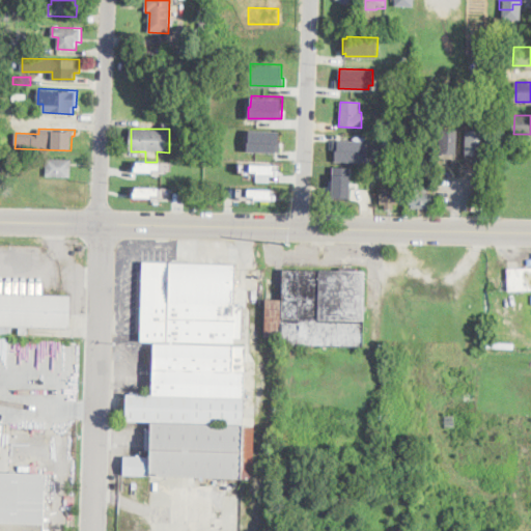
[(250,130),(249,140),(247,139),(247,151),(280,151),(281,131),(250,130)]
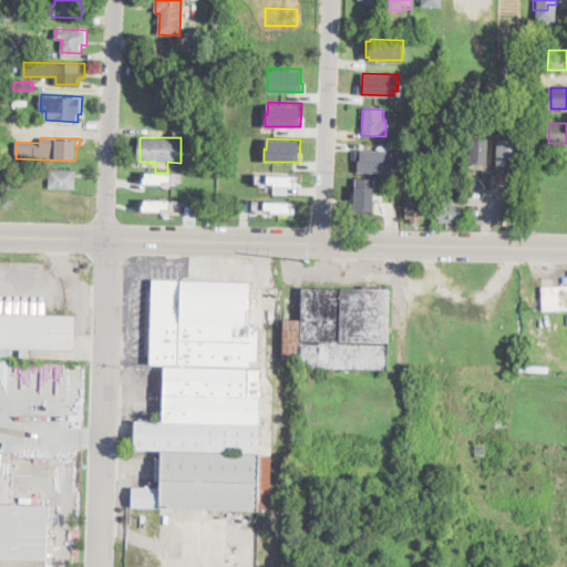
[(488,140),(487,164),(471,164),(471,140),(488,140)]
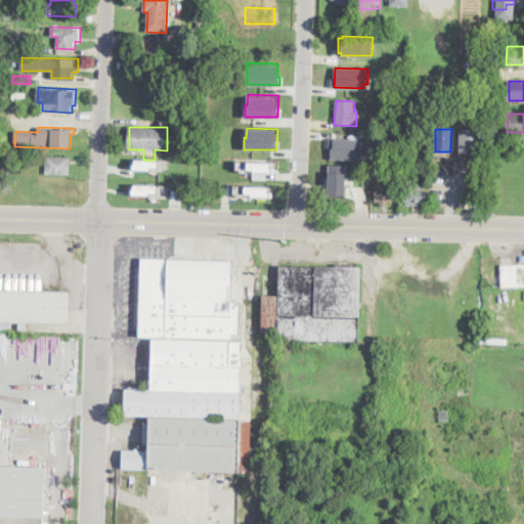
[(476,129),(476,153),(460,153),(461,129),(476,129)]
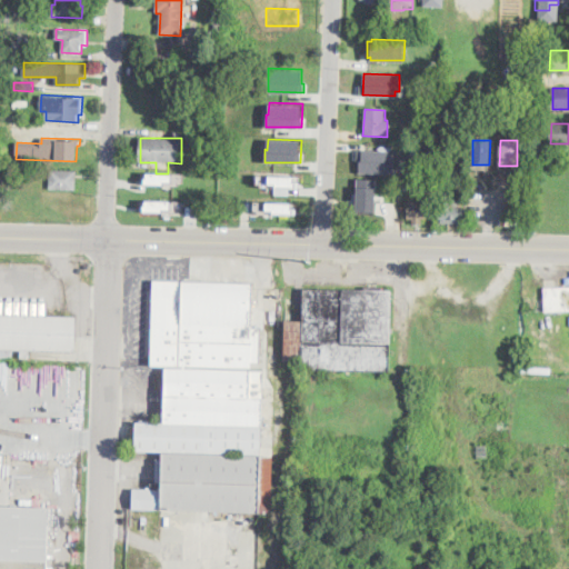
[(358,171),(393,172),(395,150),(358,149),(358,171)]
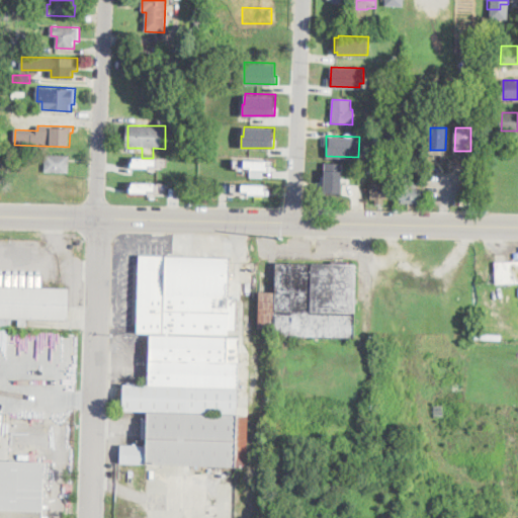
[(183,141),(183,151),(175,151),(176,141),(183,141)]
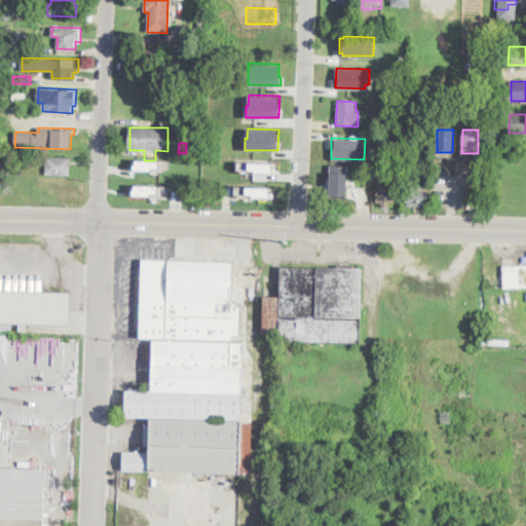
[(70,164),(70,176),(46,174),(47,157),(71,158),(70,164)]
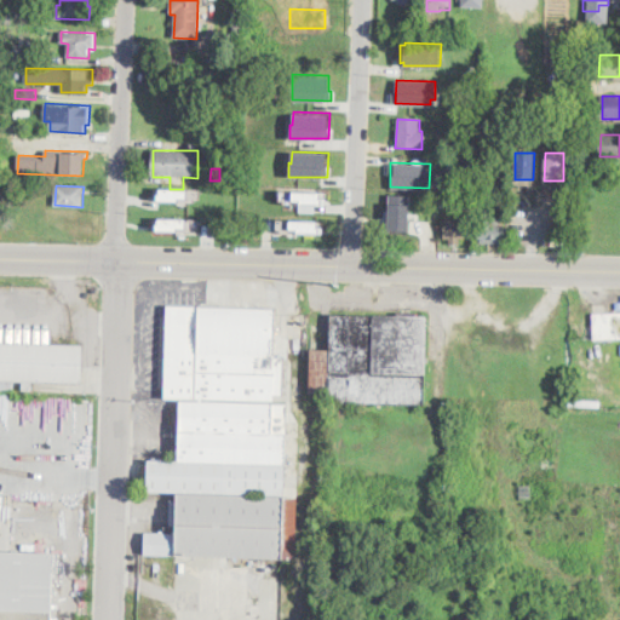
[(329,195),(329,206),(302,205),(302,185),(326,187),(325,195),(329,195)]
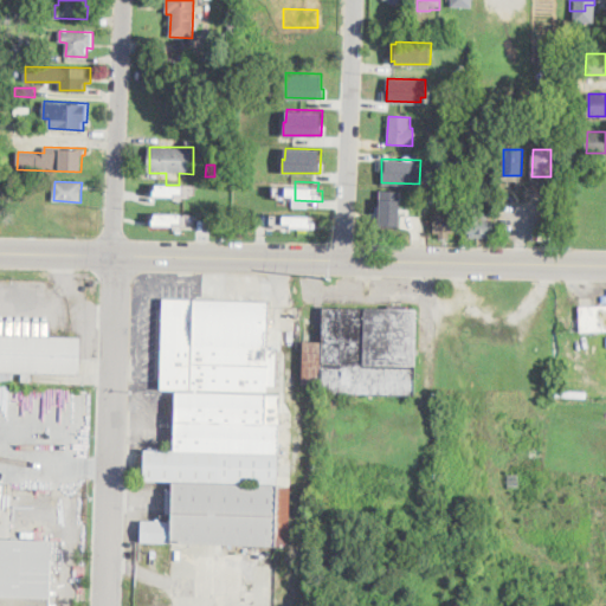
[(192,195),(192,185),(155,184),(154,194),(192,195)]
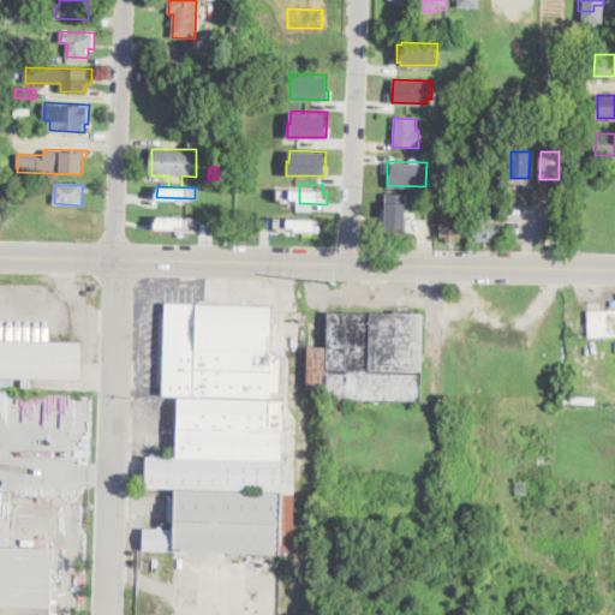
[(386,228),(406,228),(407,202),(406,193),(387,192),(386,228)]
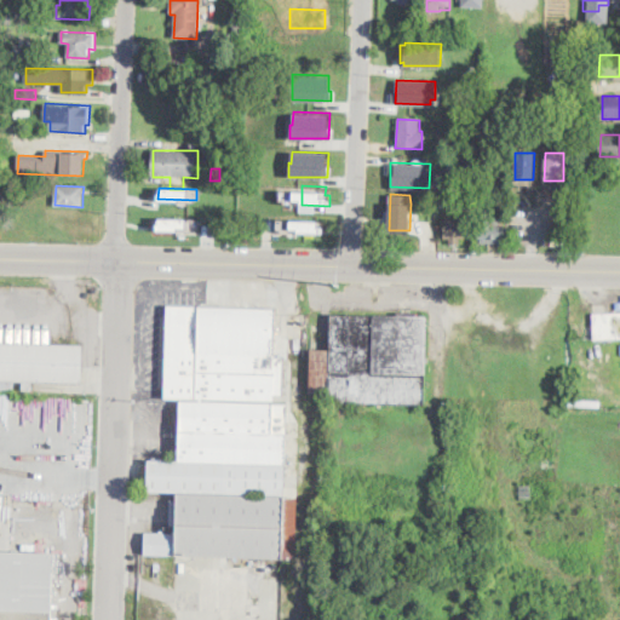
[(500,208),(500,227),(506,227),(506,239),(504,239),(504,244),(481,245),(481,239),(478,239),(477,227),(480,227),(480,208),(500,208)]
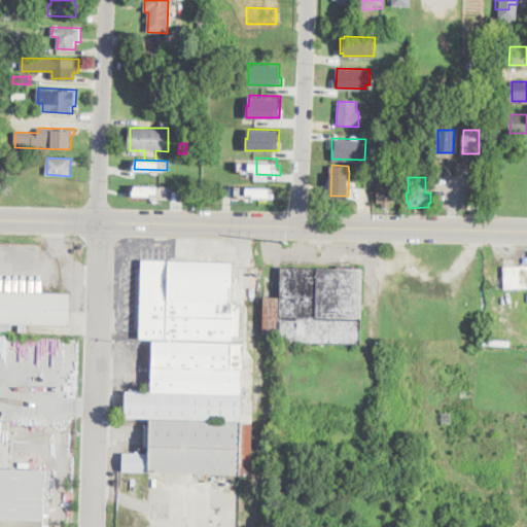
[(272,198),(239,197),(239,195),(235,195),(236,185),(271,187),(270,191),(272,191),(272,198)]
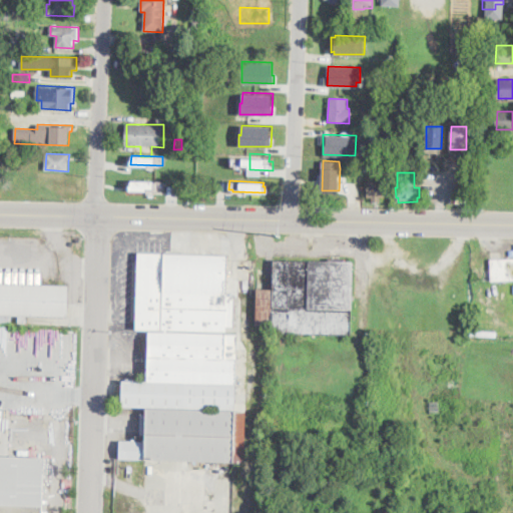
[(381,197),(381,203),(373,203),(373,197),(368,197),(368,182),(386,182),(386,197),(381,197)]
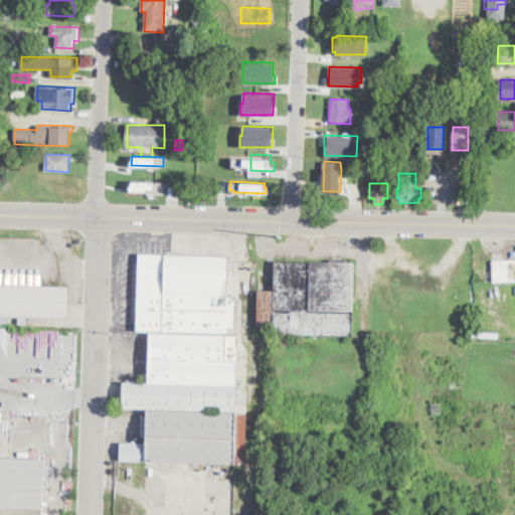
[(235,299),(235,328),(228,328),(228,335),(239,335),(237,412),(247,412),(245,465),(121,461),(121,444),(145,445),(145,437),(142,437),(142,415),(149,416),(149,408),(124,407),(125,382),(148,383),(150,331),(137,330),(139,254),(229,256),(228,298),(235,298),(235,299)]
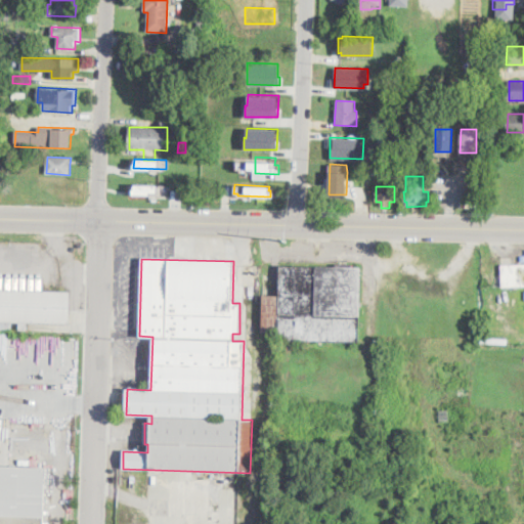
[(523,285),(499,286),(499,264),(523,263),(523,285)]
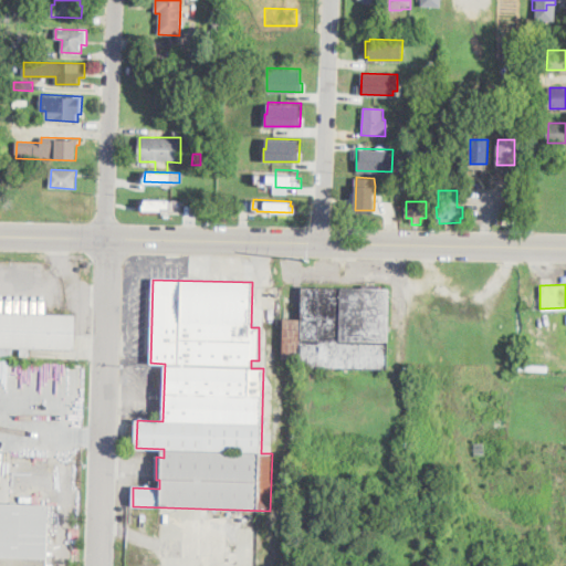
[(390,290),(388,370),(301,368),(301,358),(283,357),(284,320),(302,320),(303,287),(390,290)]
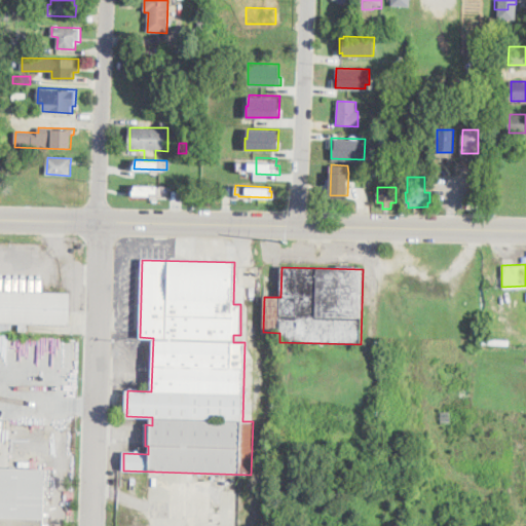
[(0,291),(70,293),(69,325),(27,324),(27,331),(20,331),(20,324),(12,324),(12,331),(0,330),(0,291)]
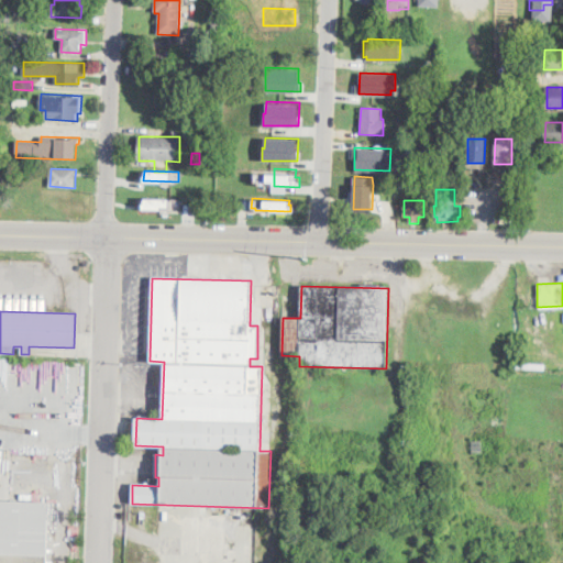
[(483,451),(473,451),(473,439),(482,439),(483,451)]
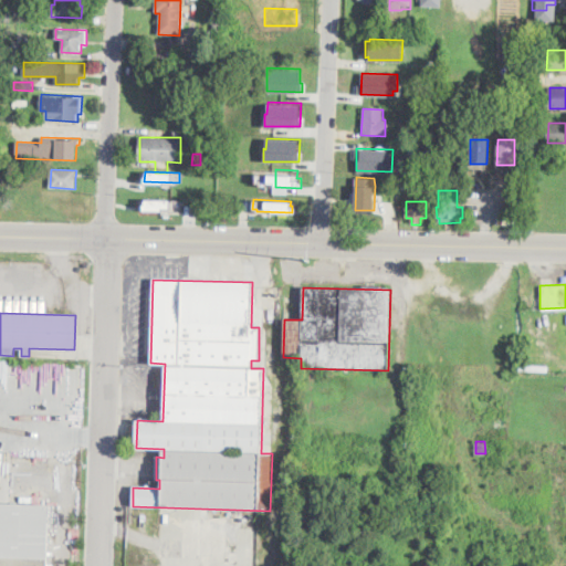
[(0,556),(0,502),(49,503),(48,557),(0,556)]
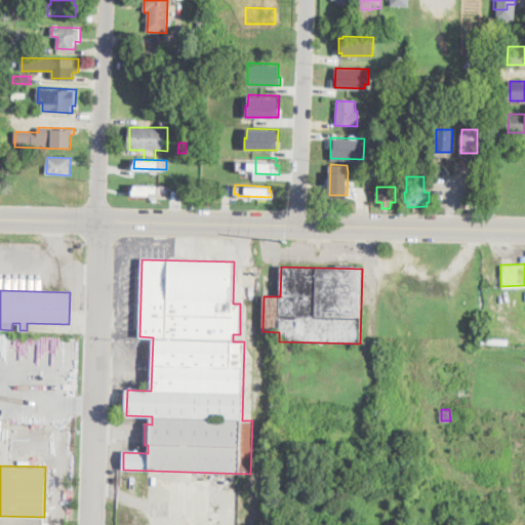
[(0,524),(0,516),(44,517),(43,524),(0,524)]
